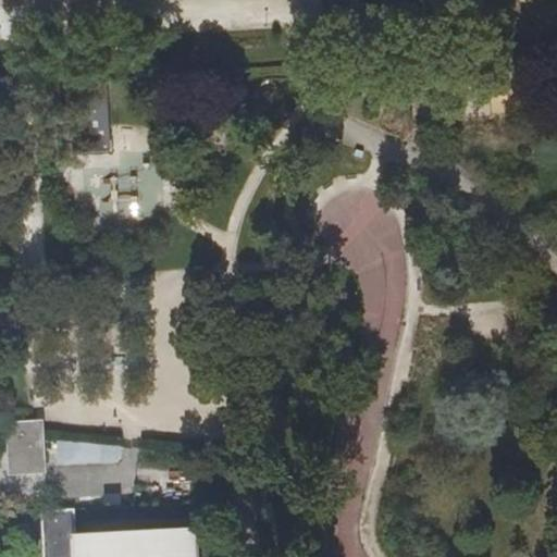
[(72,86),(75,153),(111,151),(107,84),(72,86)]
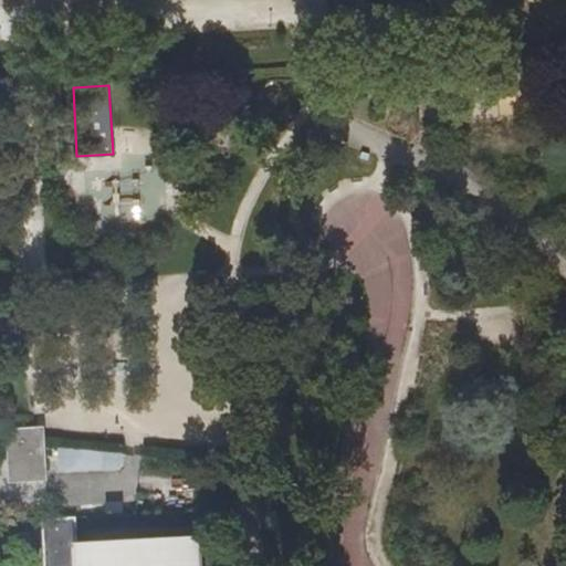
[(9,431),(12,483),(48,482),(44,429),(9,431)]
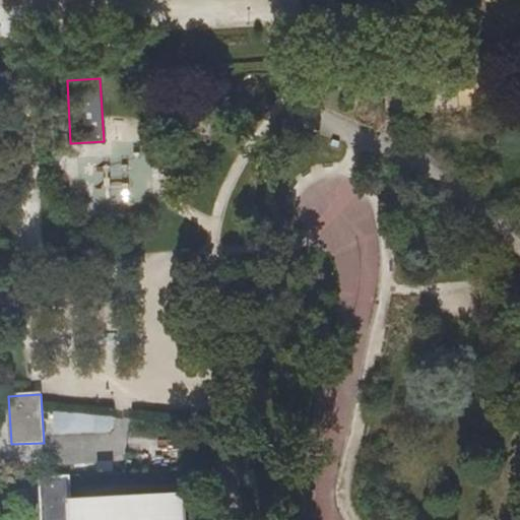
[(51,412),(51,431),(111,433),(112,415),(51,412)]
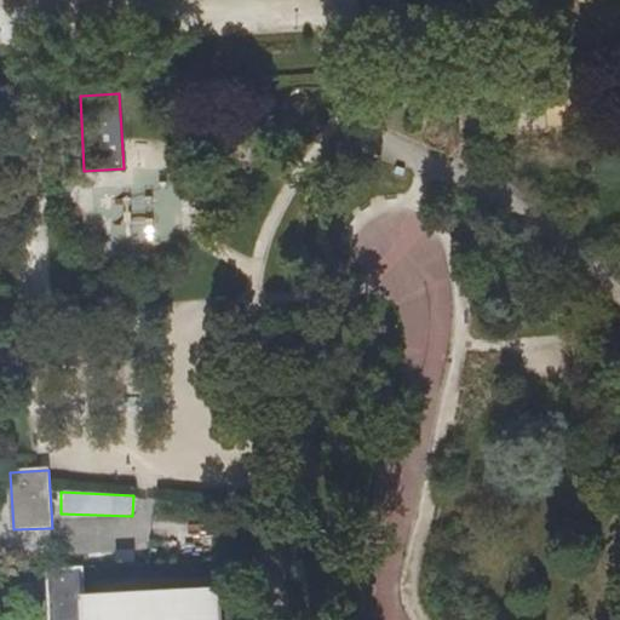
[(220,619),(217,560),(46,570),(46,580),(56,580),(57,600),(47,601),(47,619),(220,619)]
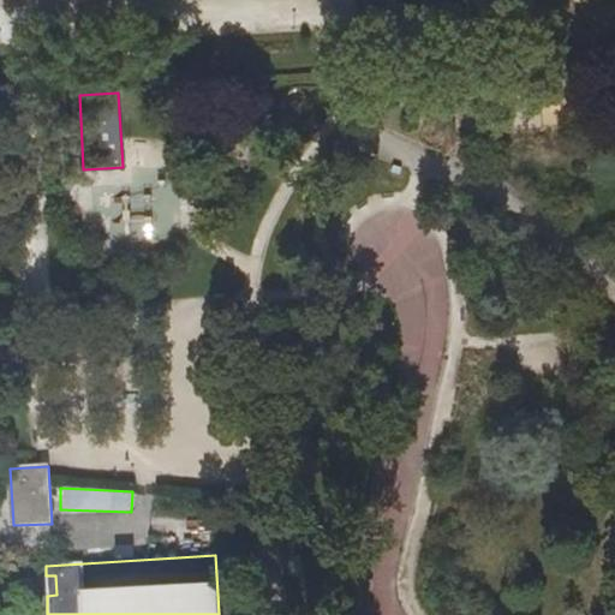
[(55,575),(46,575),(47,596),(57,595),(55,575)]
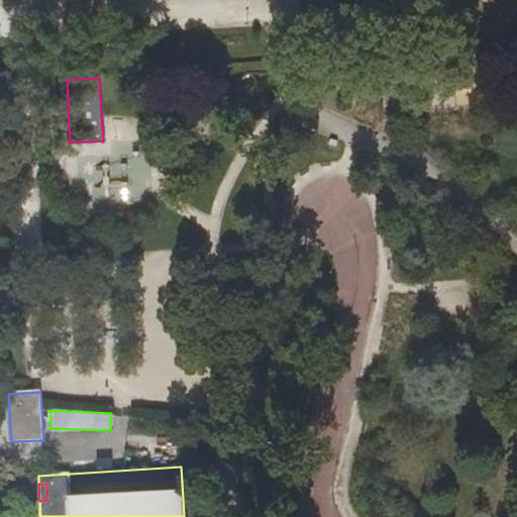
All buildings are outlined.
